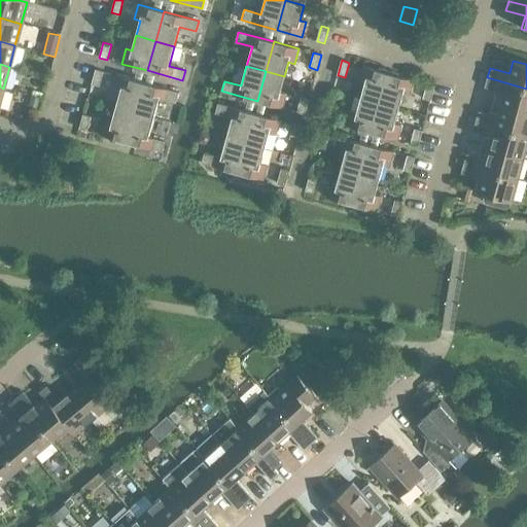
[(380,103),(388,73),(363,66),(359,81),(365,82),(361,98),(380,103)]
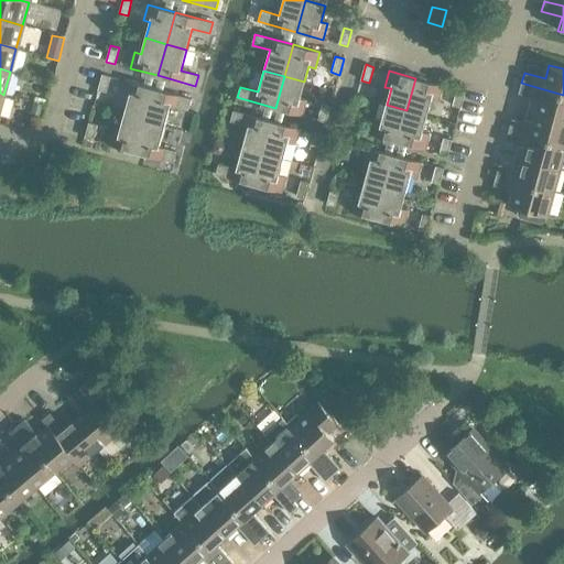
[(111,76),(102,74),(98,89),(107,93),(111,76)]
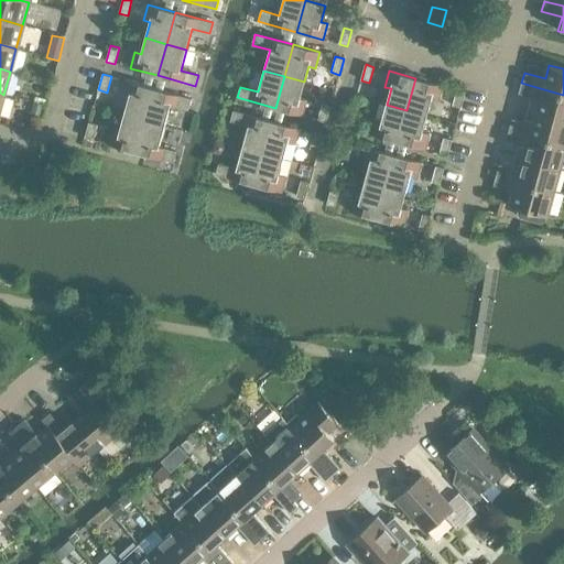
[(300,98),(304,82),(284,76),(275,108),(303,116),(306,100),(300,98)]
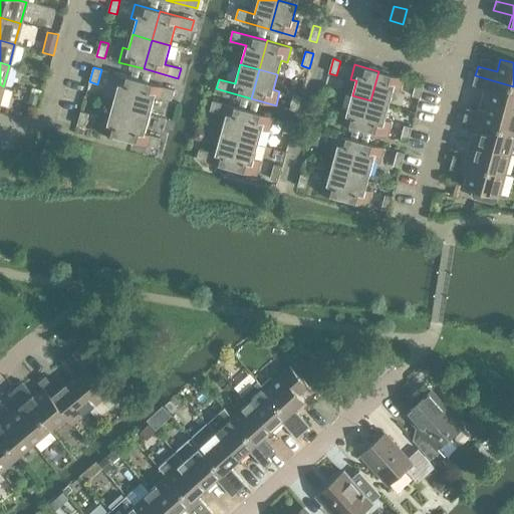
[(403,78),(378,71),(370,100),(390,105),(394,91),(399,92),(403,78)]
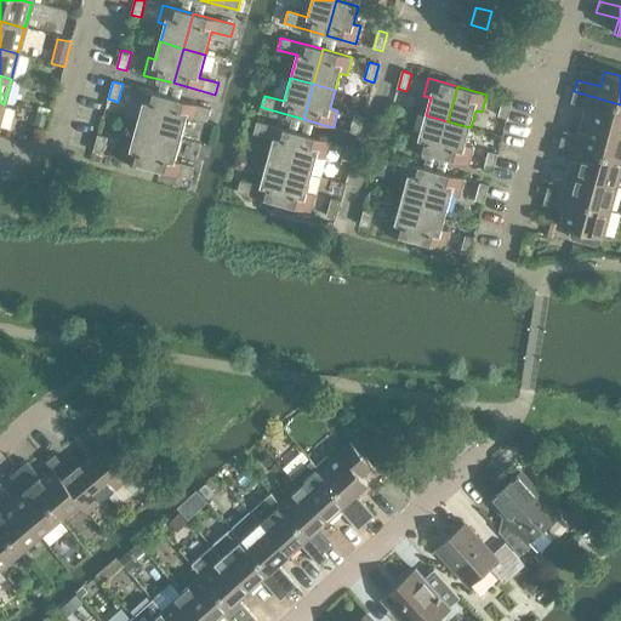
[(159,132),(169,97),(140,89),(135,106),(142,108),(137,126),(159,132)]
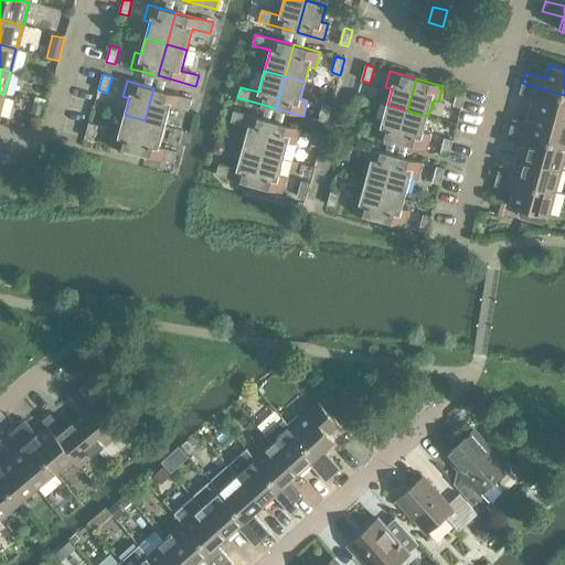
[(564,95),(522,83),(520,94),(540,99),(536,112),(564,119),(564,95)]
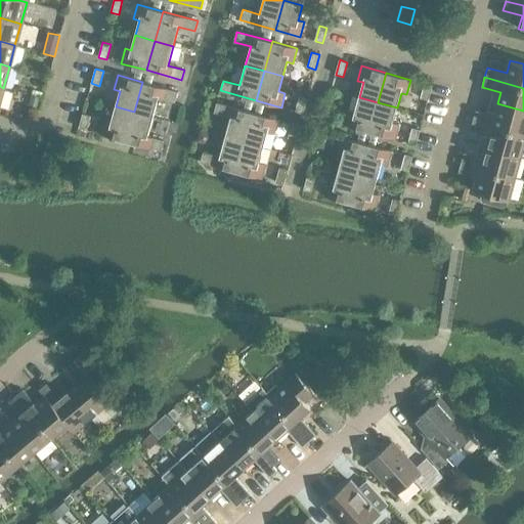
[(178,92),(142,82),(134,112),(154,117),(159,97),(175,101),(178,92)]
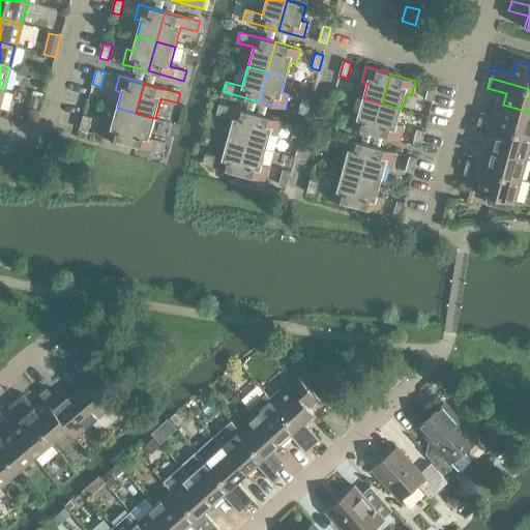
[(434,101),(438,87),(430,85),(425,99),(434,101)]
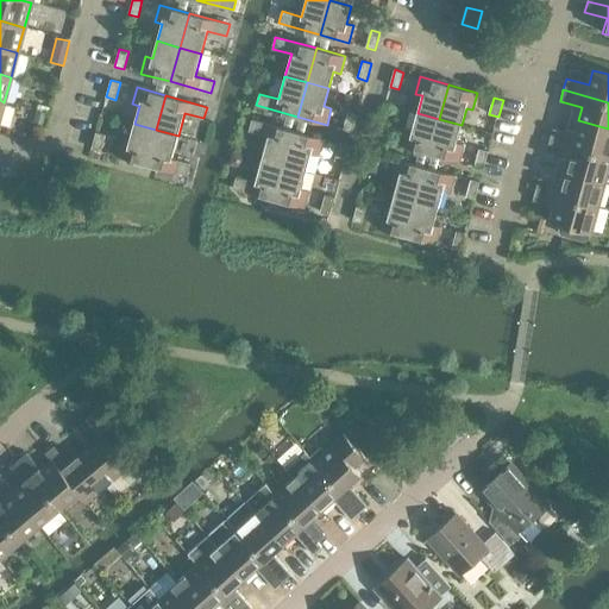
[(36,110),(33,121),(43,124),(45,112),(36,110)]
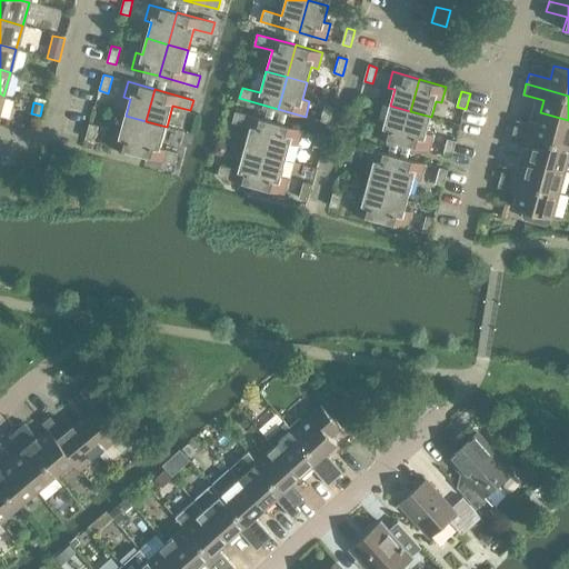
[(321,121),(329,123),(333,108),(325,105),(321,121)]
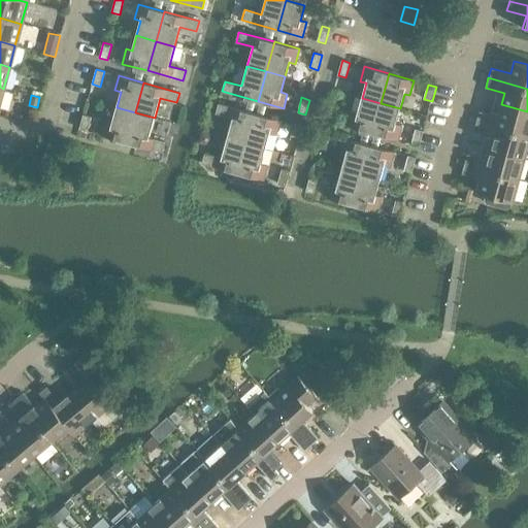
[(372,133),(381,103),(362,98),(358,112),(352,111),(348,126),(372,133)]
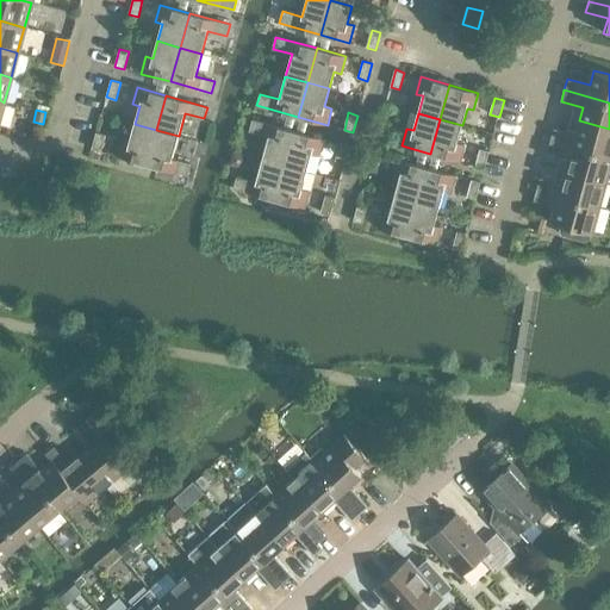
[(285,166),(294,131),(253,119),(249,131),(269,136),(262,159),(285,166)]
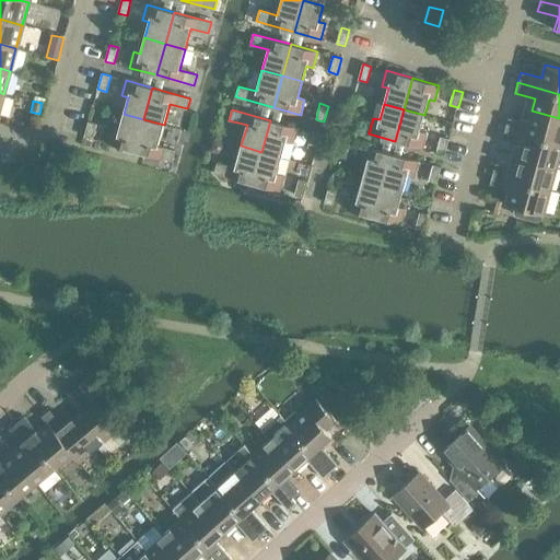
[(420,131),(424,115),(404,109),(395,141),(421,149),(426,132),(420,131)]
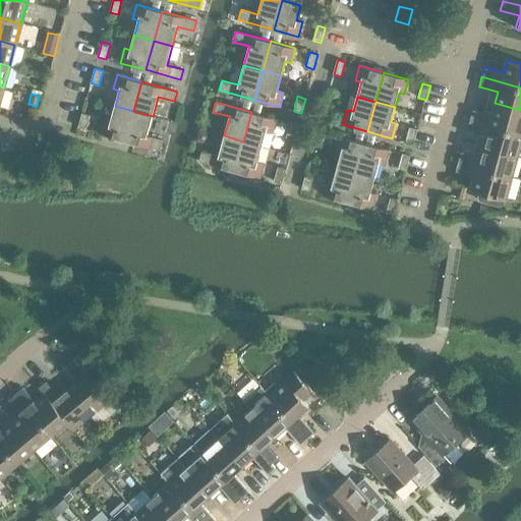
[(520,110),(495,103),(491,115),(473,110),(470,119),(520,132),(520,110)]
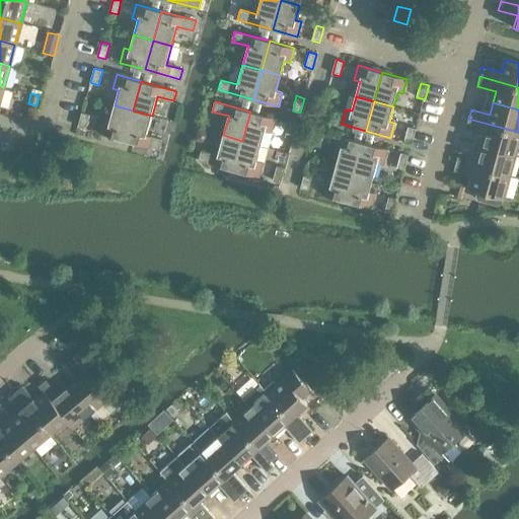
[(320,118),(327,120),(331,105),(323,103),(320,118)]
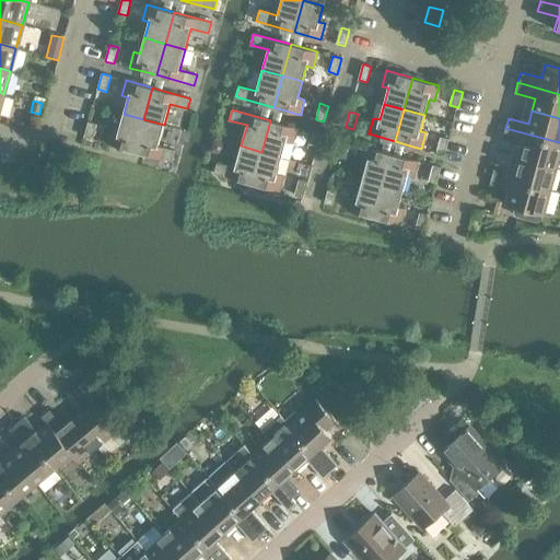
[(135,151),(143,119),(124,114),(119,129),(113,128),(108,143),(135,151)]
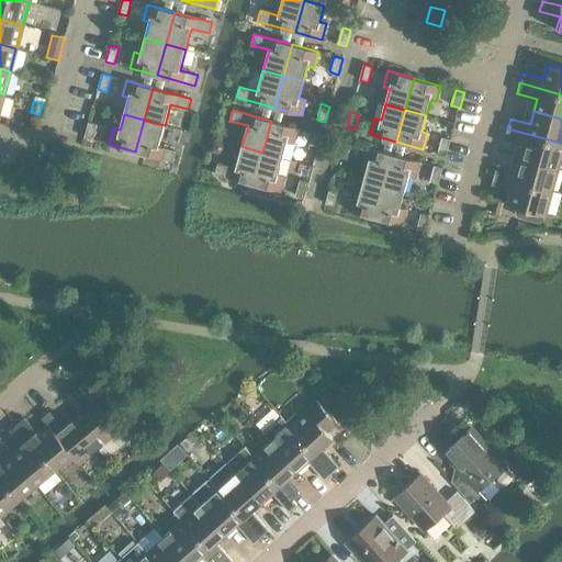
[(158,146),(165,125),(144,120),(135,152),(173,161),(177,152),(158,146)]
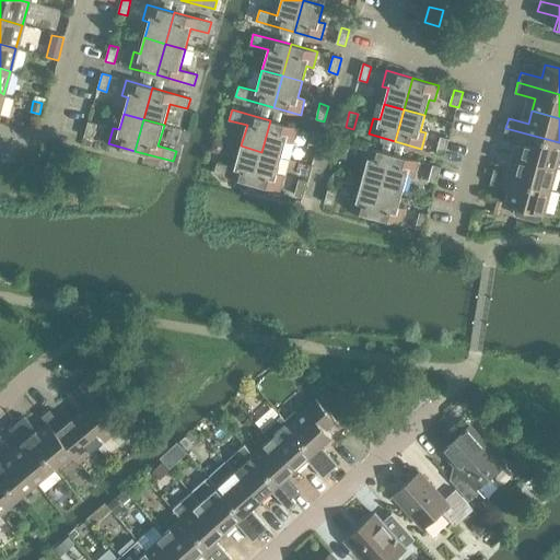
[(296,128),(270,120),(261,152),(281,158),(286,141),(292,143),(296,128)]
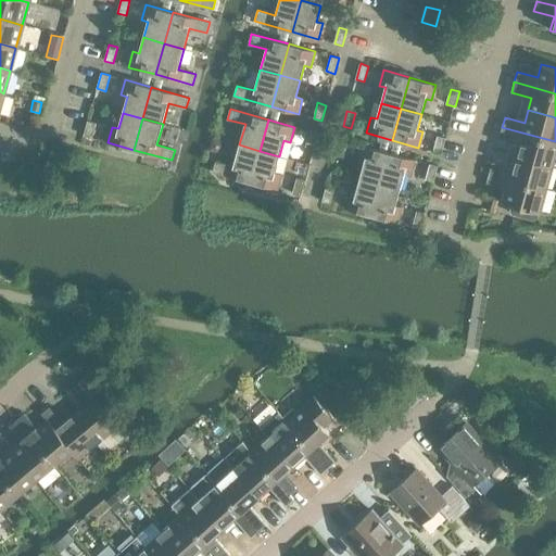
[(97,123),(88,121),(84,136),(92,138),(97,123)]
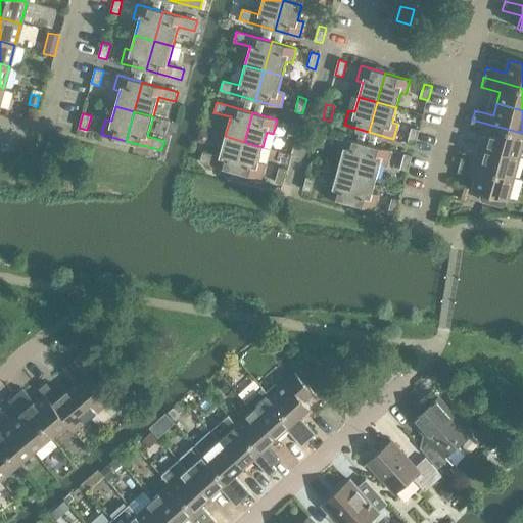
[(522,133),(472,120),(469,130),(488,135),(485,146),(520,155),(522,156),(522,133)]
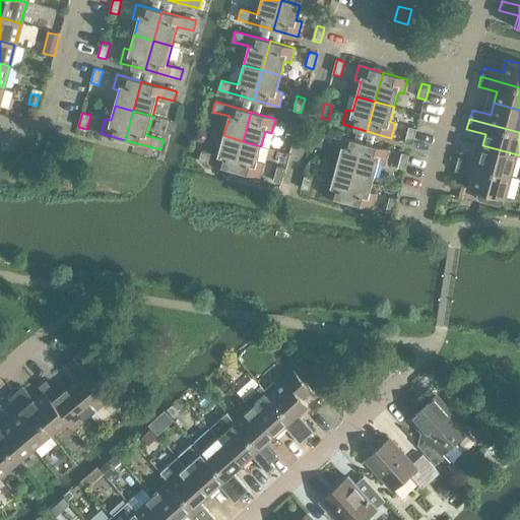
[(285,137),(294,139),(298,125),(289,122),(285,137)]
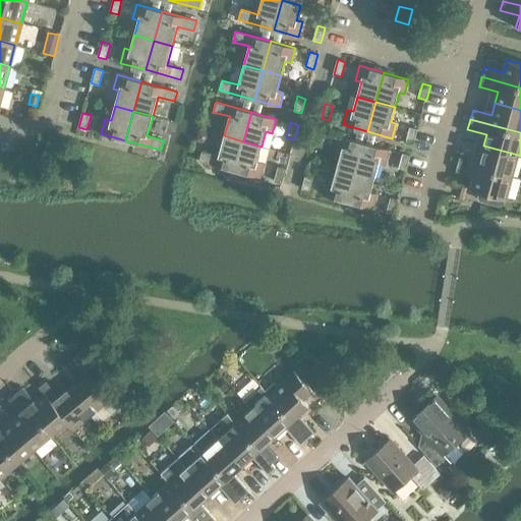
[(414,143),(418,129),(410,127),(406,141),(414,143)]
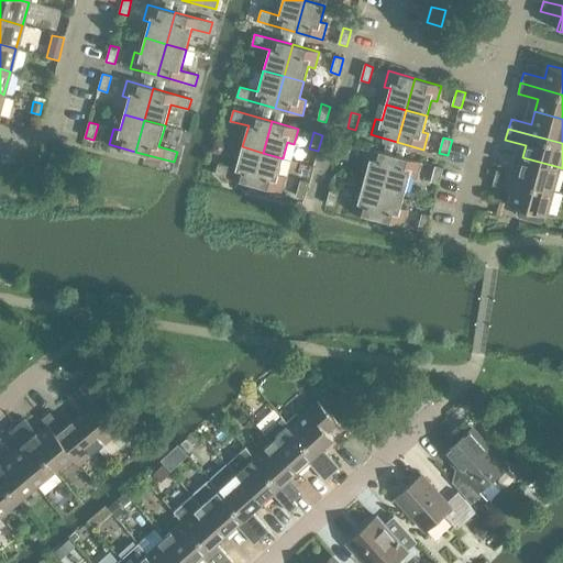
[(216,140),(212,153),(224,156),(228,143),(216,140)]
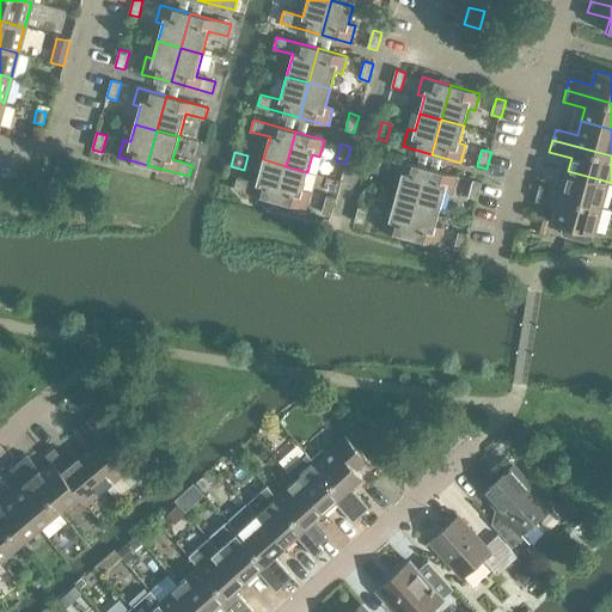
[(368,170),(378,172),(383,155),(373,153),(368,170)]
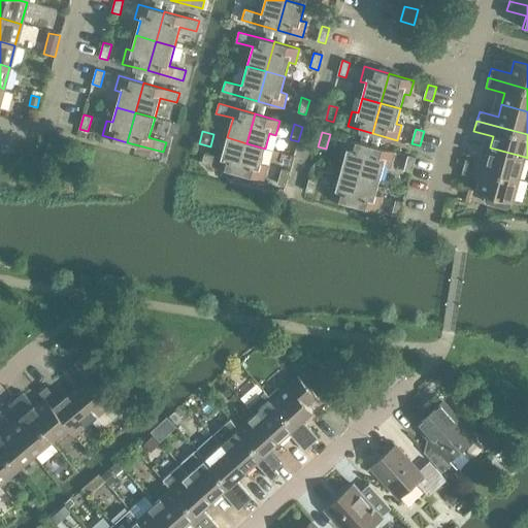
[(238,172),(246,143),(227,137),(222,158),(205,153),(202,163),(238,172)]
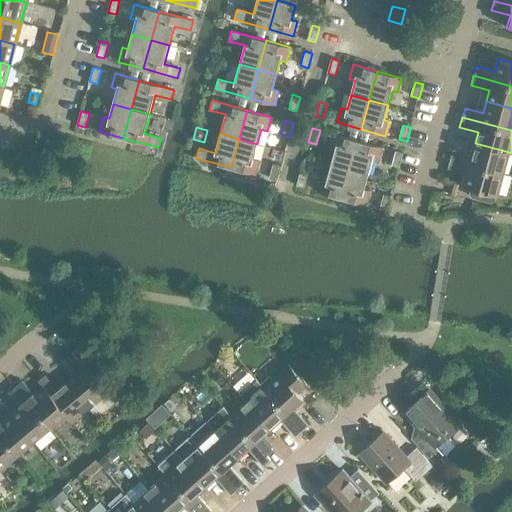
[(350,169),(358,140),(333,134),(329,148),(335,150),(331,164),(350,169)]
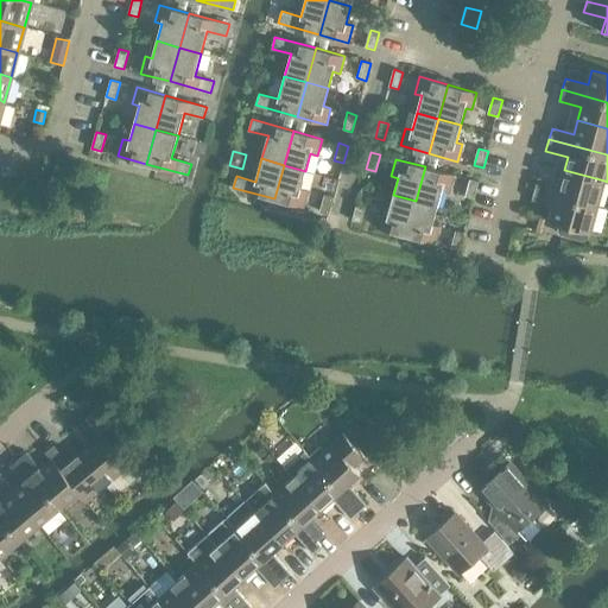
[(301,188),(305,171),(284,165),(274,198),(303,207),(308,190),(301,188)]
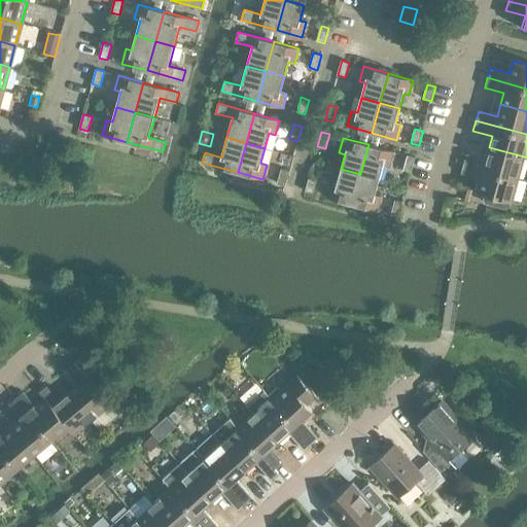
[(393,151),(369,144),(360,174),(379,179),(383,165),(389,167),(393,151)]
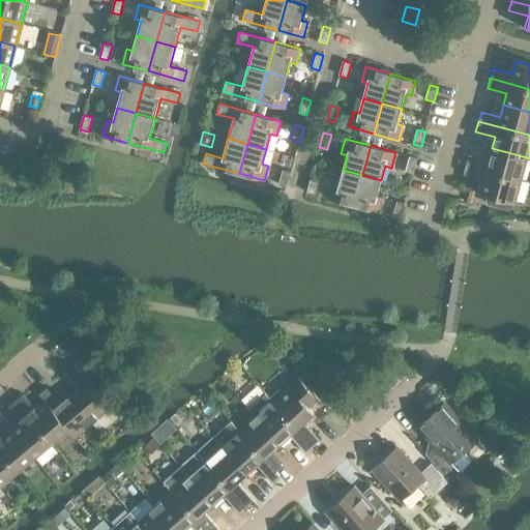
[(527,157),(492,148),(489,159),(469,154),(467,165),(522,179),(527,157)]
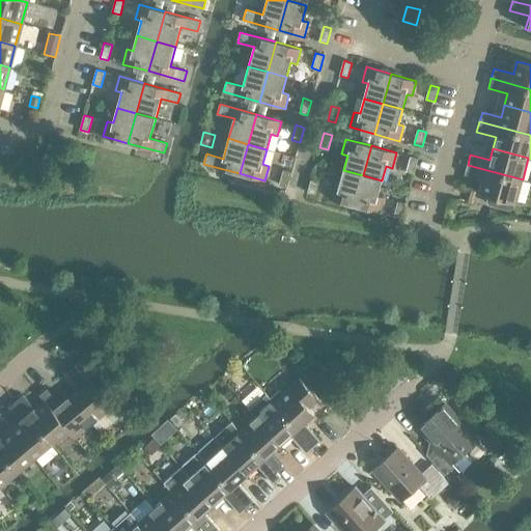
[(415,173),(418,159),(411,157),(407,171),(415,173)]
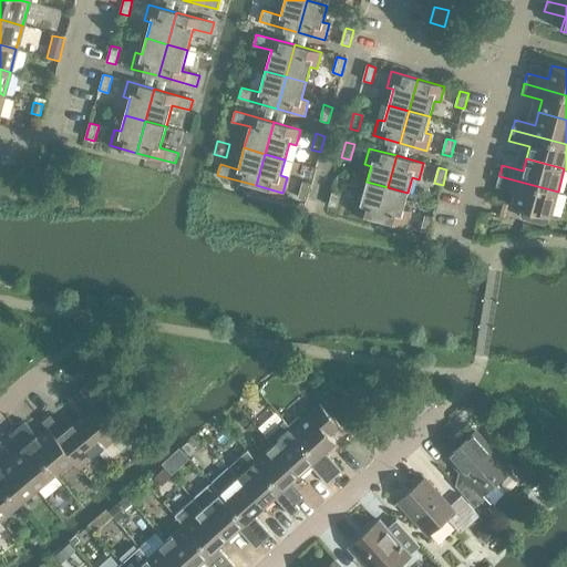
[(558,192),(500,176),(496,186),(516,192),(513,205),(522,208),(521,214),(523,218),(544,224),(548,222),(549,216),(552,216),(558,192)]
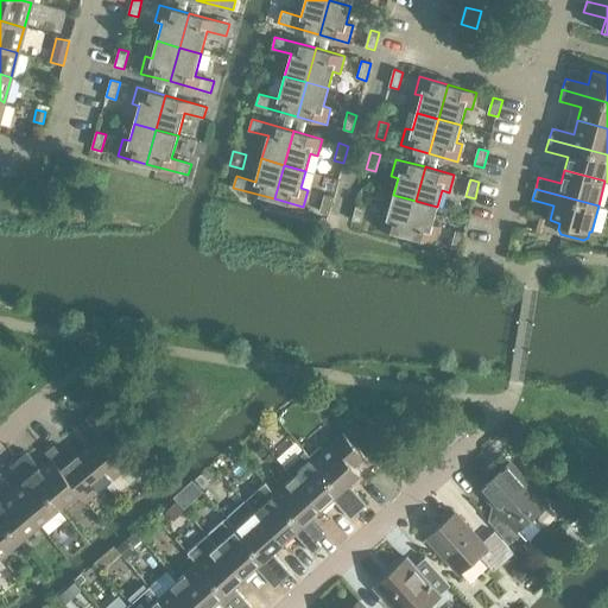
[(320,211),(329,214),(334,197),(324,195),(320,211)]
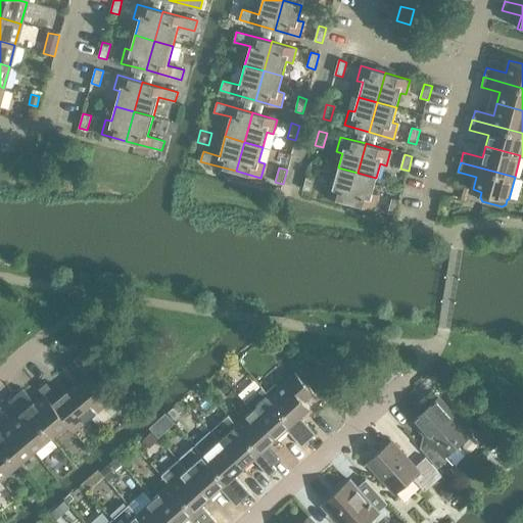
[(349,202),(358,173),(338,168),(334,183),(328,181),(324,195),(349,202)]
